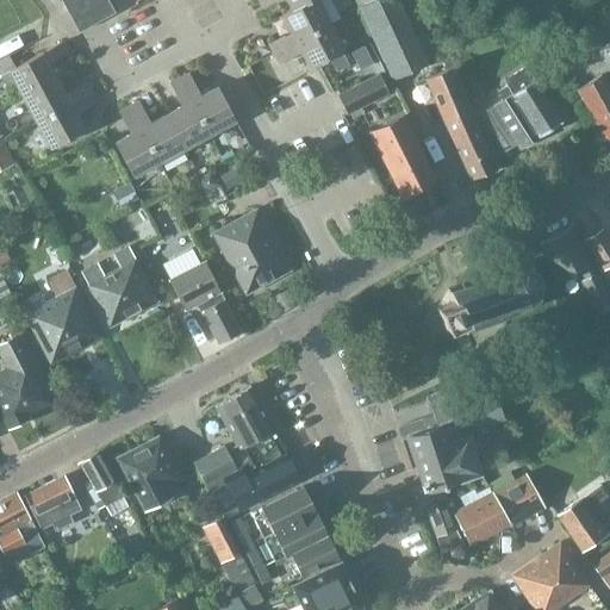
[(45,0),(60,0),(78,32),(113,12),(106,0),(44,0),(45,0)]
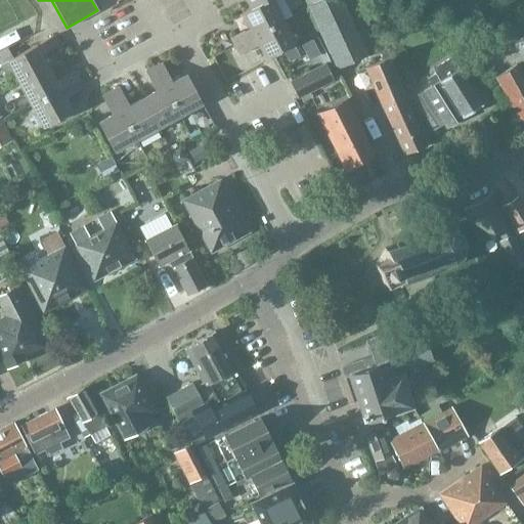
[(265,0),(249,8),(241,13),(253,36),(280,20),(291,15),(281,0),(265,0)]
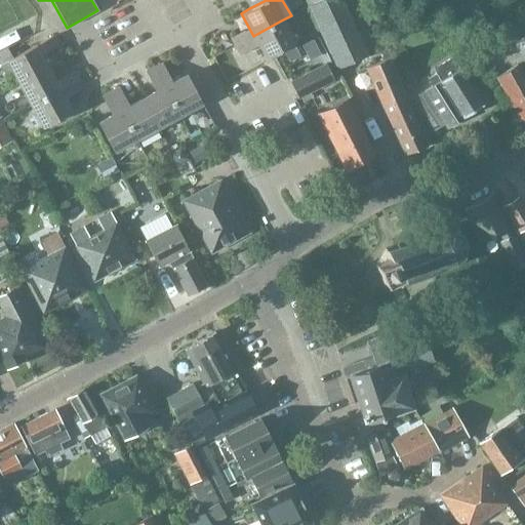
[(244,0),(249,8),(266,0),(244,0)]
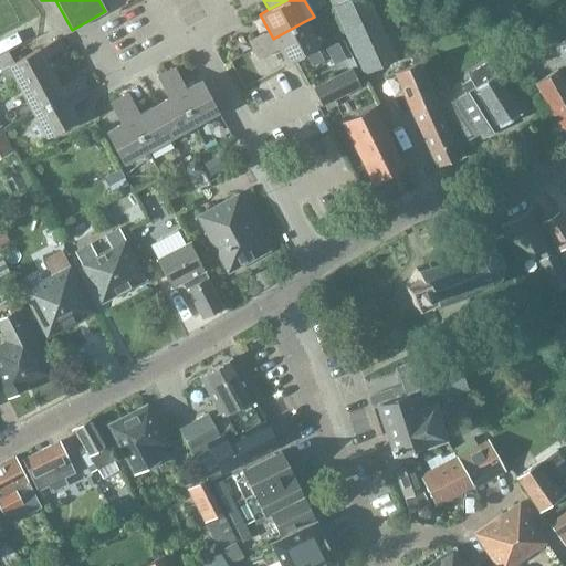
[(366,0),(362,2),(359,0),(342,0),(331,6),(363,75),(396,60),(368,0),(366,0)]
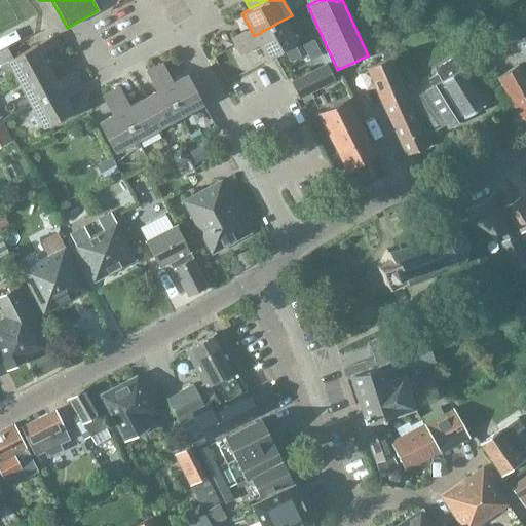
[(282,21),(254,36),(265,58),(293,43),(282,21)]
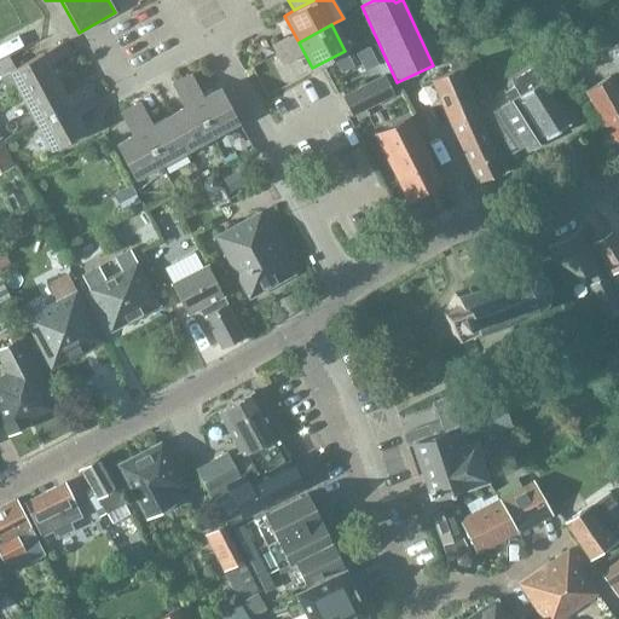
[(287,35),(271,44),(277,53),(293,45),(287,35)]
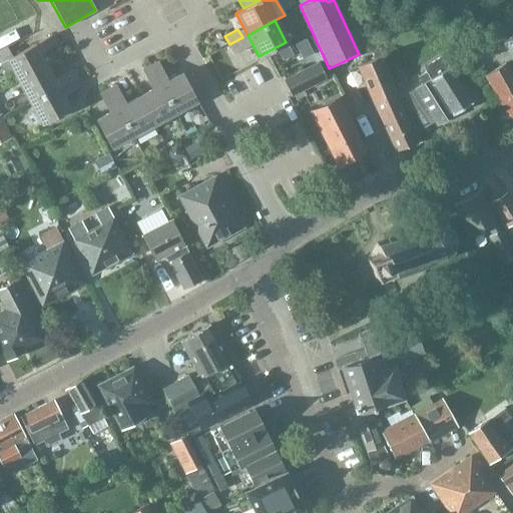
[(54,34),(36,44),(11,57),(6,49),(0,51),(0,64),(5,74),(12,69),(18,81),(47,65),(40,51),(58,42),(54,34)]
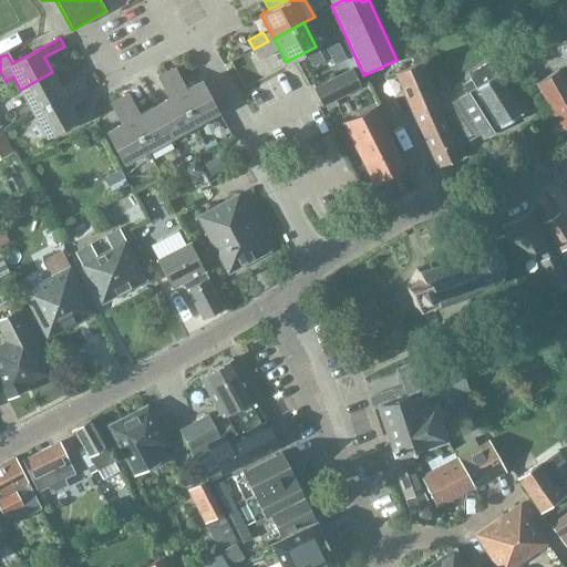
[(268,41),(254,49),(257,57),(272,49),(268,41)]
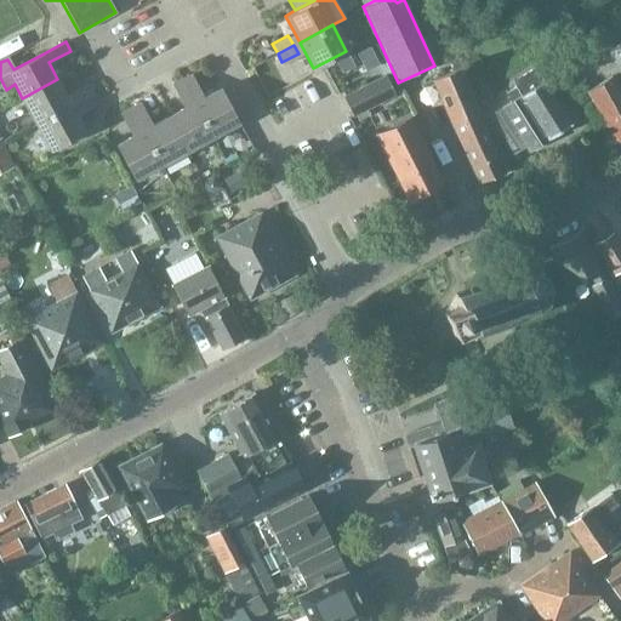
[(620,45),(609,52),(620,74),(620,45)]
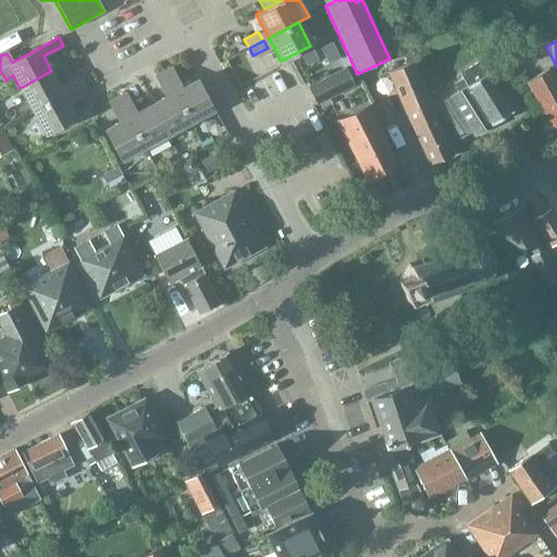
[(510,112),(486,73),(478,61),(458,73),(461,78),(453,84),(457,91),(438,102),(459,136),(469,131),(472,135),(482,128),(480,124),(487,119),(491,124),(510,112)]
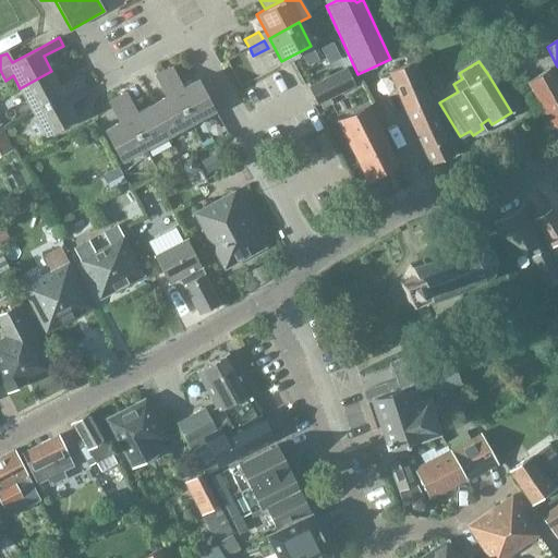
[(412,62),(388,72),(428,166),(453,155),(412,62)]
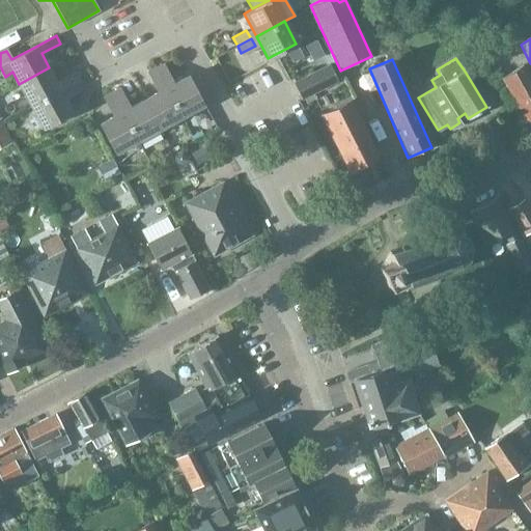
[(162,65),(155,70),(163,83),(170,80),(162,65)]
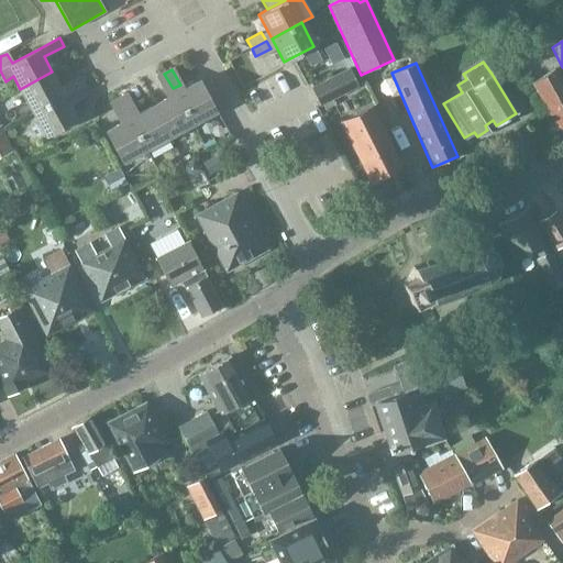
[(311,88),(312,91),(320,107),(359,88),(349,69),(311,88)]
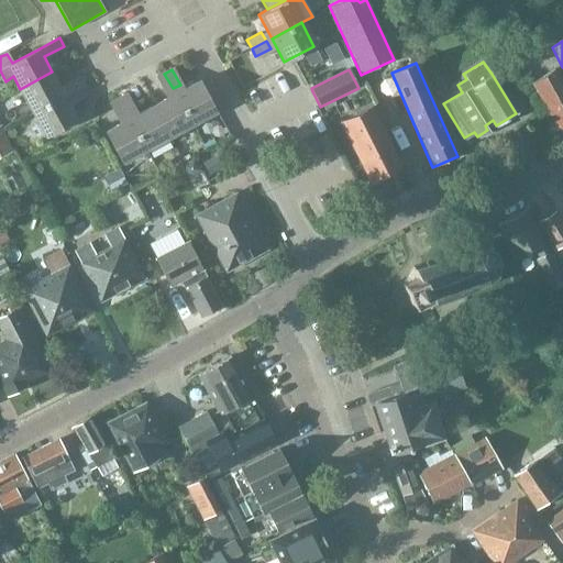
[(558,127),(562,124),(562,123),(562,85),(554,69),(532,81),(558,127)]
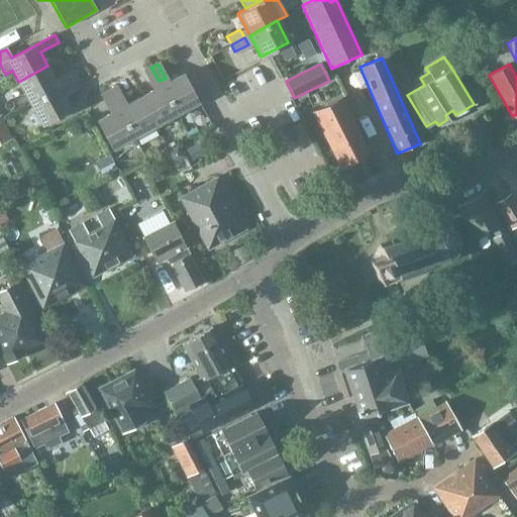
[(47,66),(18,82),(30,103),(60,88),(56,80),(47,66)]
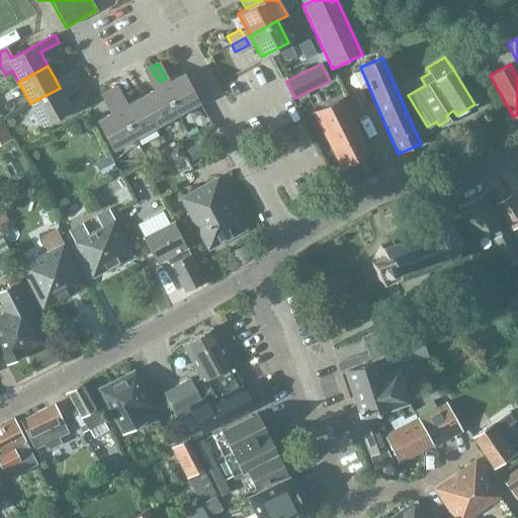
[(151,68),(144,72),(151,86),(159,81),(151,68)]
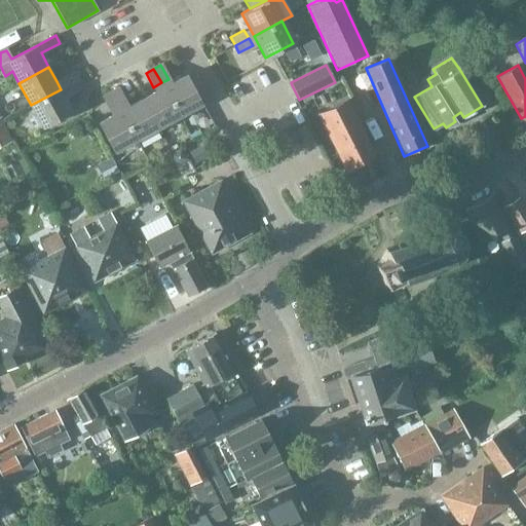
[(75,72),(61,79),(65,87),(79,79),(75,72)]
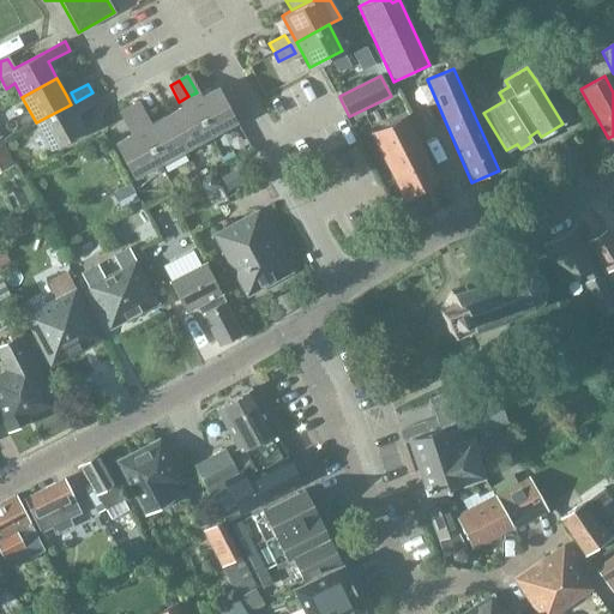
[(199,97),(191,102),(211,136),(235,122),(216,88),(199,97)]
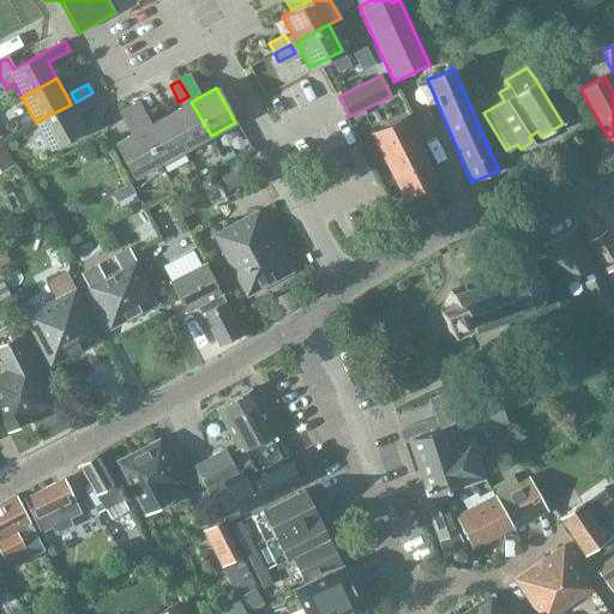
[(92,92),(76,102),(80,110),(97,101),(92,92)]
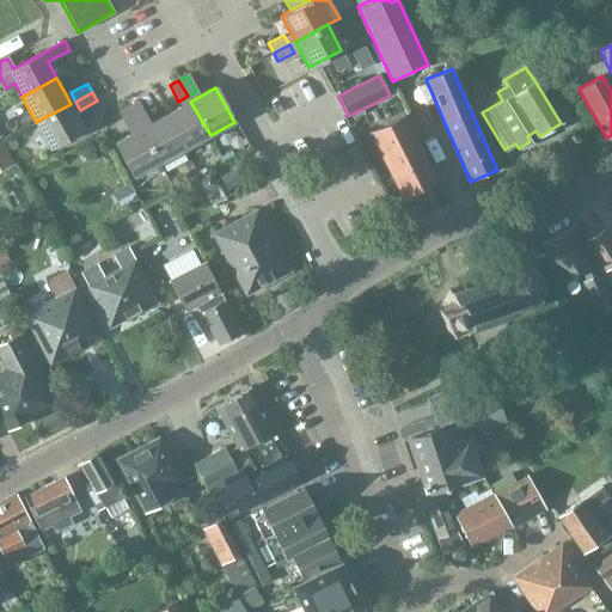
[(181,106),(164,115),(183,150),(210,135),(190,102),(181,106)]
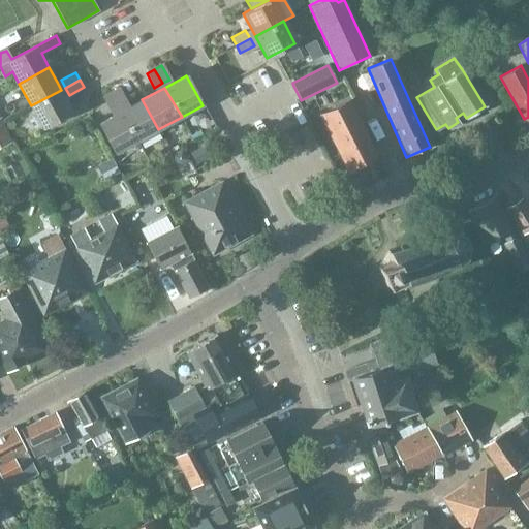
[(118,89),(111,93),(118,107),(126,103),(118,89)]
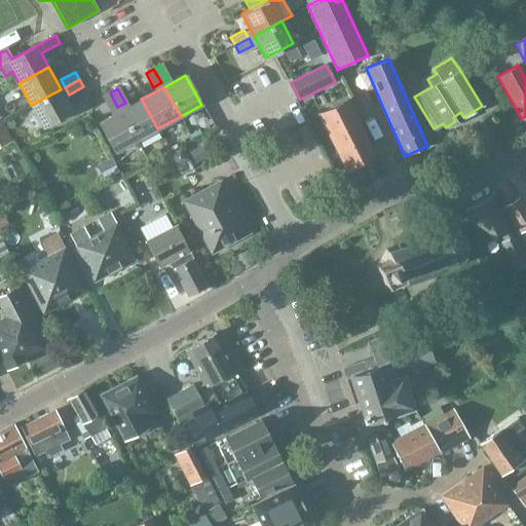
[(61,89),(31,105),(43,127),(72,112),(64,97),(61,89)]
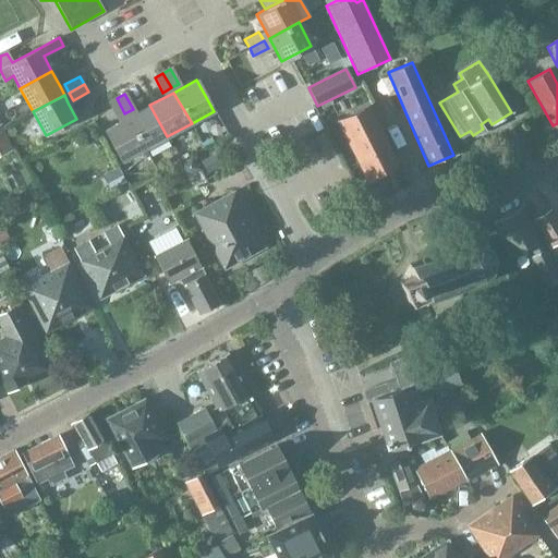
[(117,98),(108,102),(117,118),(124,113),(117,98)]
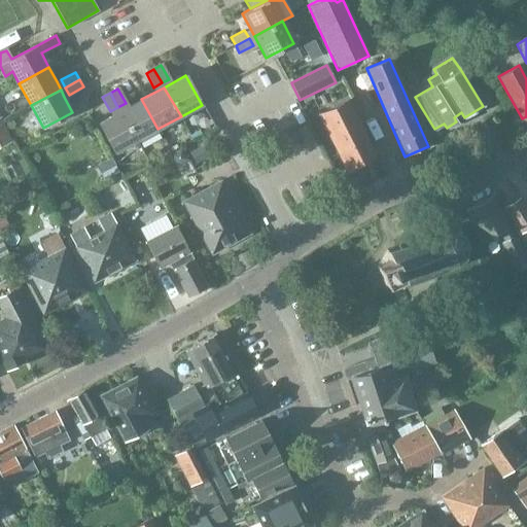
[(128,107),(119,111),(135,141),(157,129),(141,99),(128,107)]
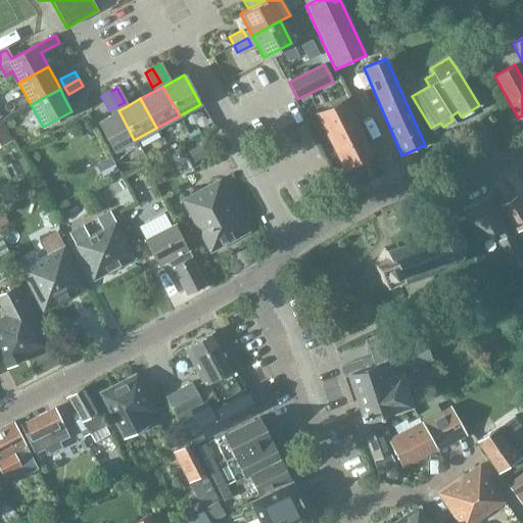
[(372,155),(352,115),(344,99),(316,113),(343,170),(372,155)]
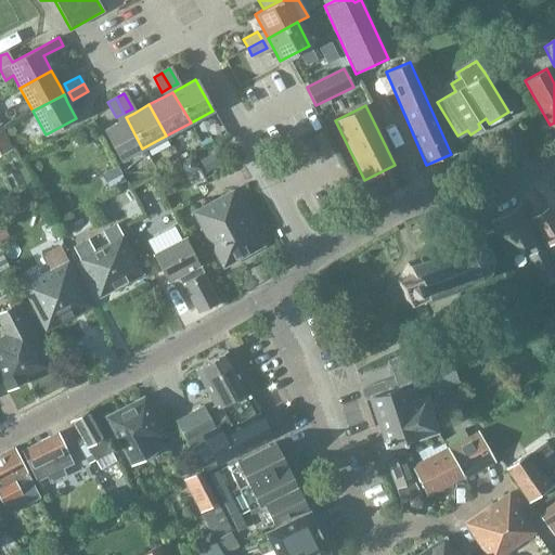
[(118,121),(104,129),(120,160),(142,149),(126,117),(118,121)]
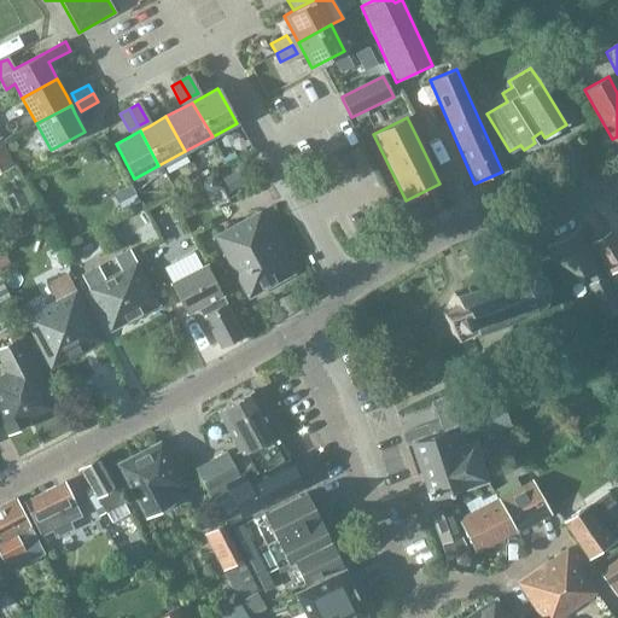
[(0,172),(13,165),(0,136),(0,172)]
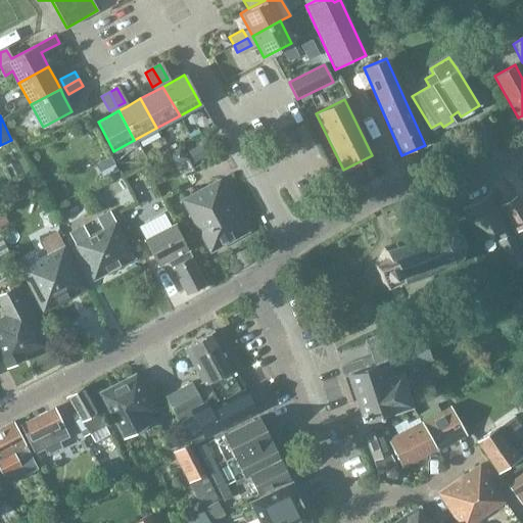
[(207,152),(201,142),(188,149),(193,160),(207,152)]
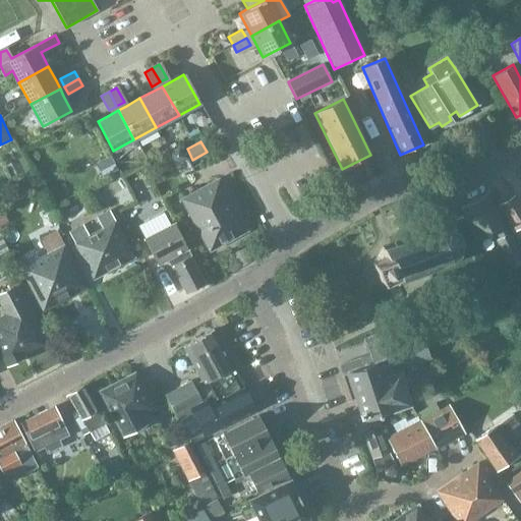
[(245,231),(217,179),(180,199),(210,251),(245,231)]
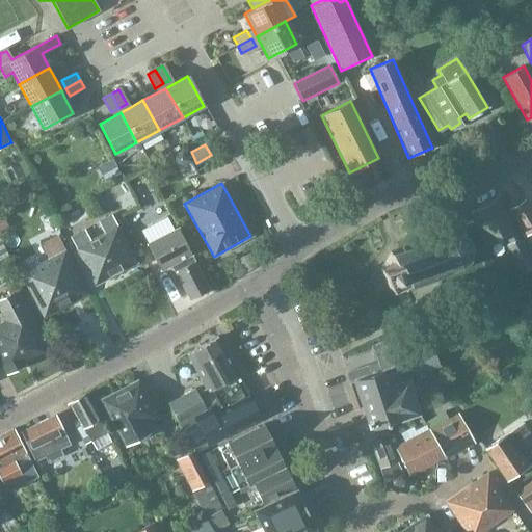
[(509,210),(526,237),(531,233),(531,212),(524,201),(509,210)]
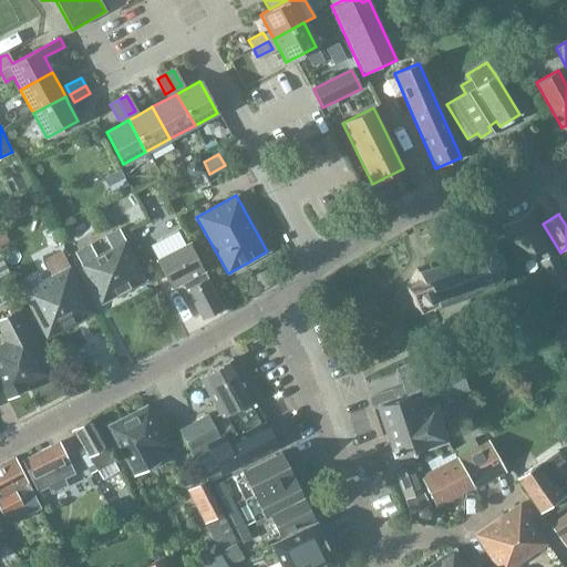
[(104,237),(106,241),(111,248),(95,256),(90,245),(73,254),(101,303),(145,280),(117,229),(104,237)]
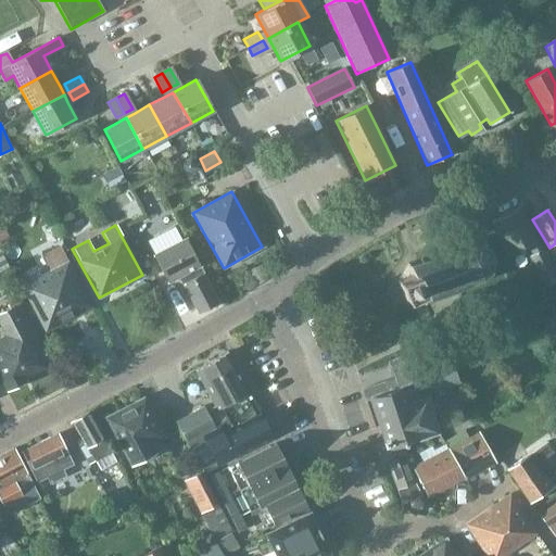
[(185,238),(169,245),(152,254),(167,282),(178,277),(182,285),(184,283),(197,310),(202,312),(215,304),(216,300),(203,275),(204,274),(185,238)]
